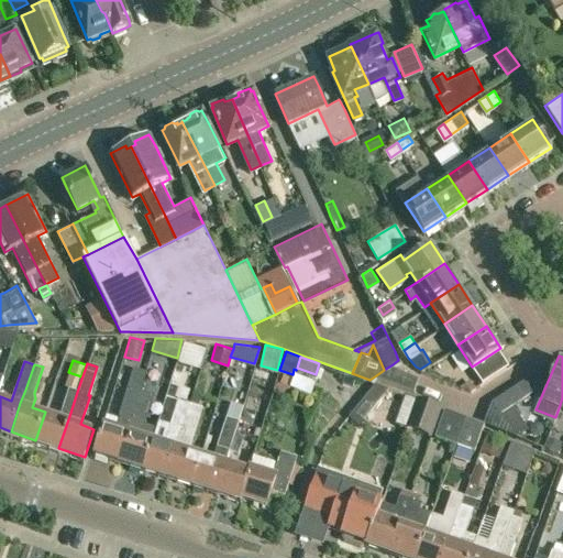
[(94,451),(119,460),(129,430),(141,386),(146,369),(133,364),(117,414),(118,415),(114,425),(103,422),(94,451)]
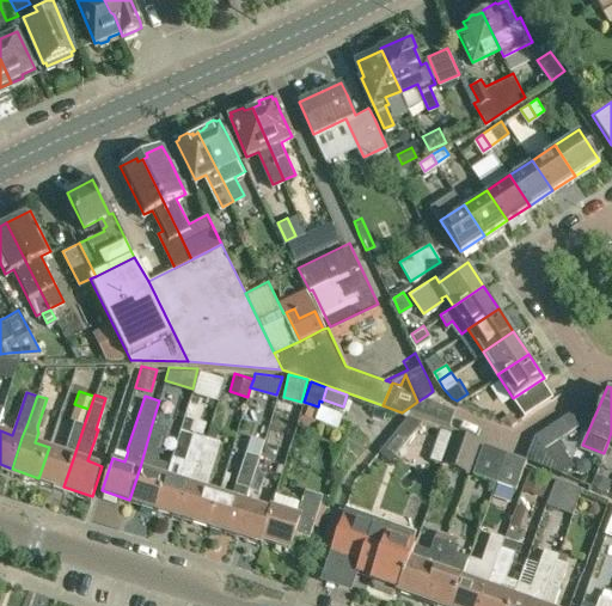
[(427,396),(409,408),(448,421),(454,408),(427,396)]
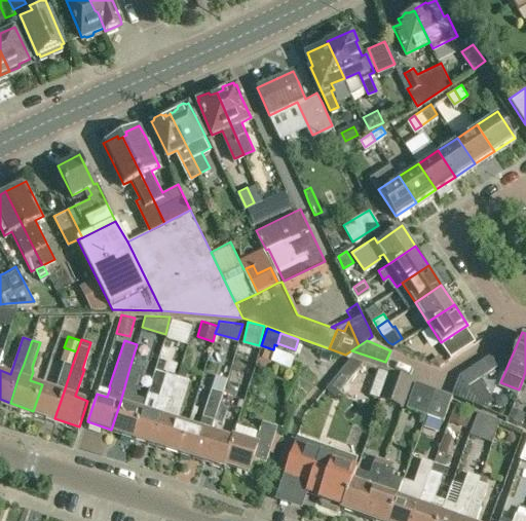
[(481,358),(459,372),(466,382),(488,368),(481,358)]
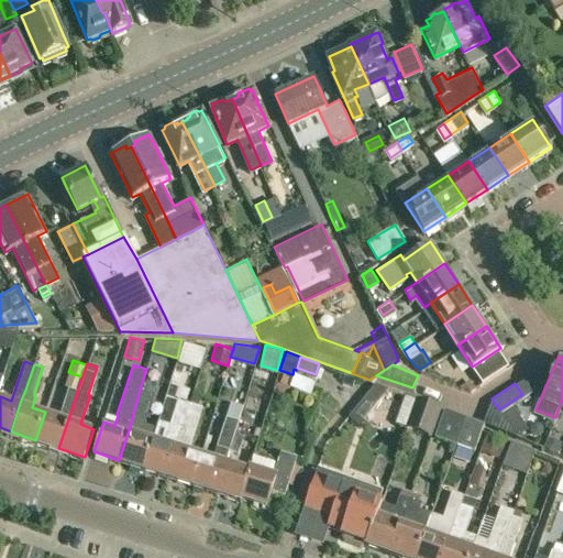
[(35,440),(58,448),(68,419),(78,389),(69,385),(58,416),(45,412),(35,440)]
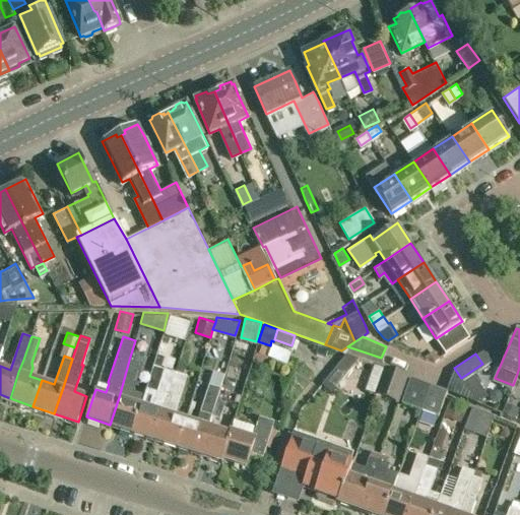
[(110,425),(132,431),(140,404),(143,394),(133,390),(142,361),(130,357),(119,397),(110,425)]
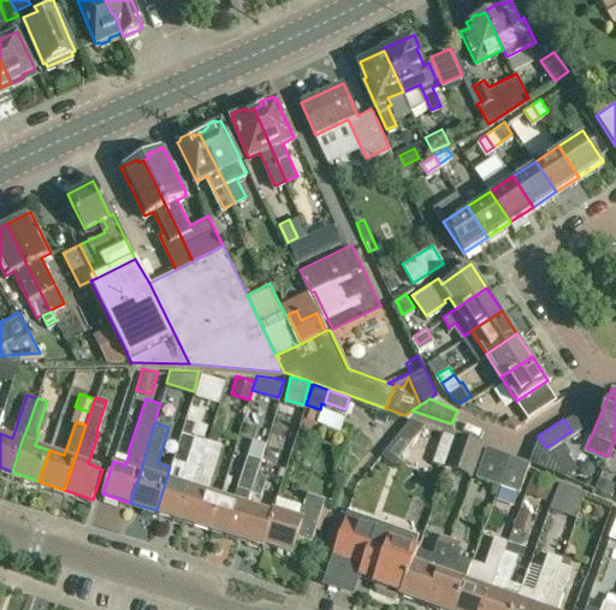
[(179,483),(166,479),(157,510),(183,520),(193,486),(212,427),(211,427),(209,431),(203,430),(201,436),(195,433),(179,483)]
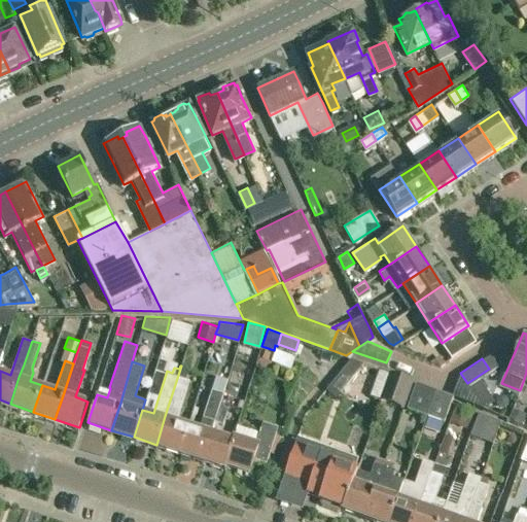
[(181,366),(165,416),(156,445),(178,452),(187,424),(176,420),(189,378),(185,377),(188,368),(181,366)]
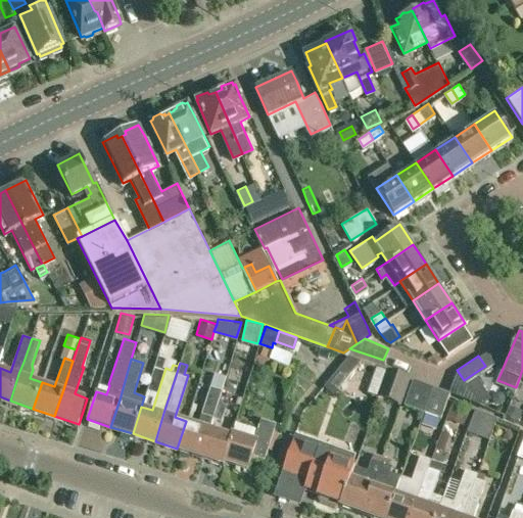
[(380,393),(383,394),(399,401),(408,376),(388,369),(380,393)]
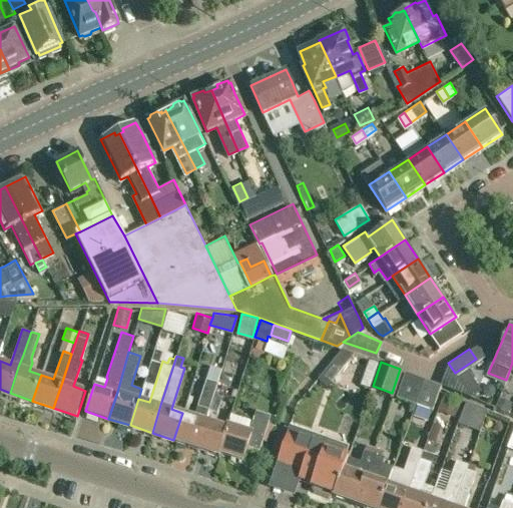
[(423,377),(404,370),(396,395),(415,401),(423,377)]
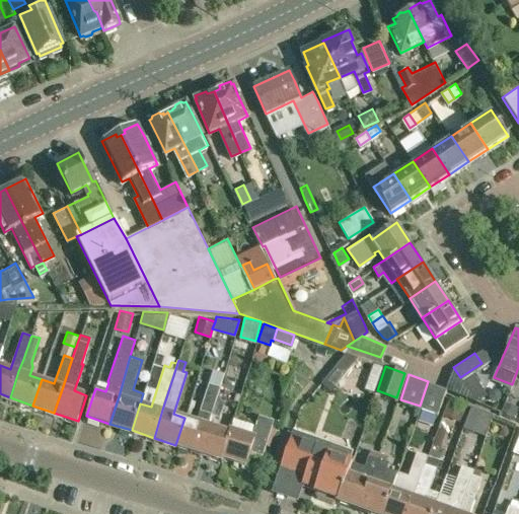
[(209,381),(208,383),(197,422),(184,418),(175,445),(199,452),(207,425),(211,413),(215,399),(218,389),(219,386),(219,384),(209,381)]
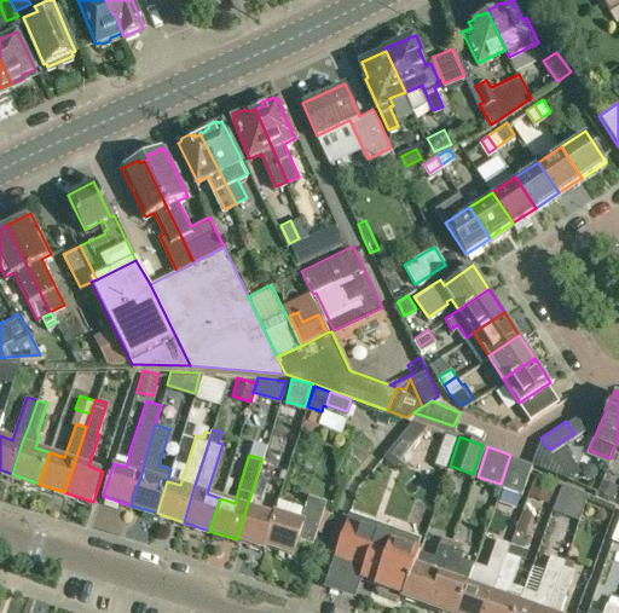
[(531,462),(513,456),(502,485),(521,491),(531,462)]
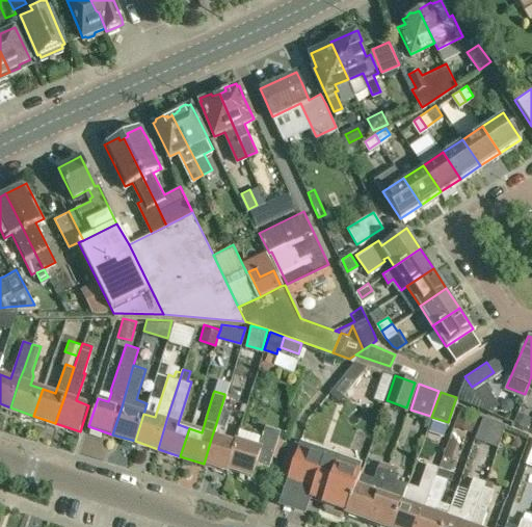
[(460,409),(454,424),(472,429),(477,414),(460,409)]
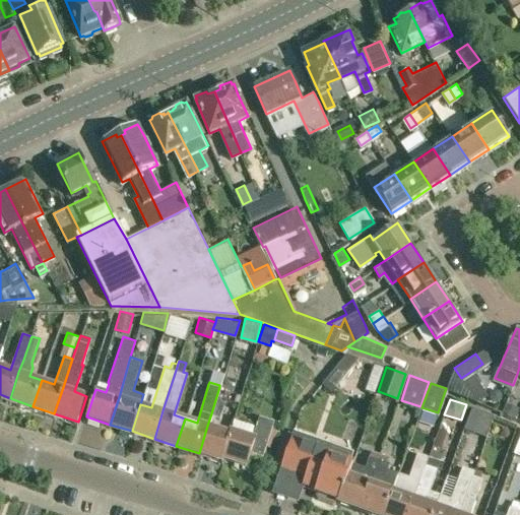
[(219,416),(223,402),(215,400),(211,413),(219,416)]
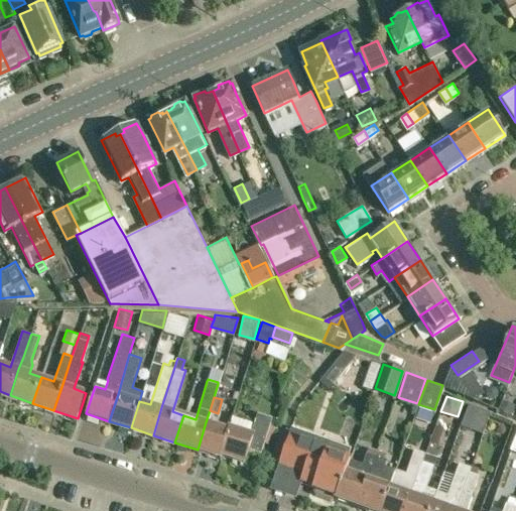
[(515,404),(502,399),(498,410),(511,415),(515,404)]
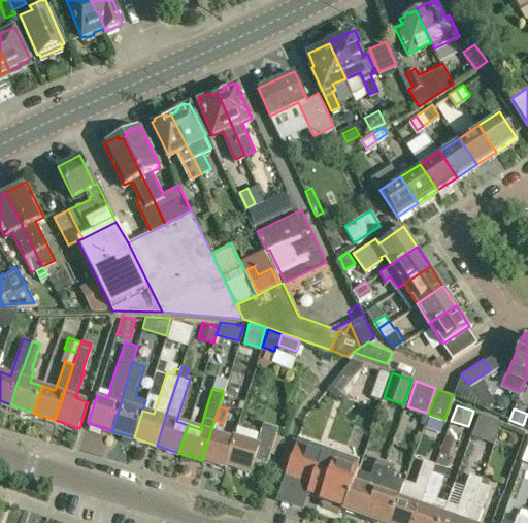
[(234,436),(233,438),(225,467),(226,464),(251,472),(255,458),(268,462),(271,451),(277,434),(279,425),(264,420),(261,431),(257,444),(234,436)]
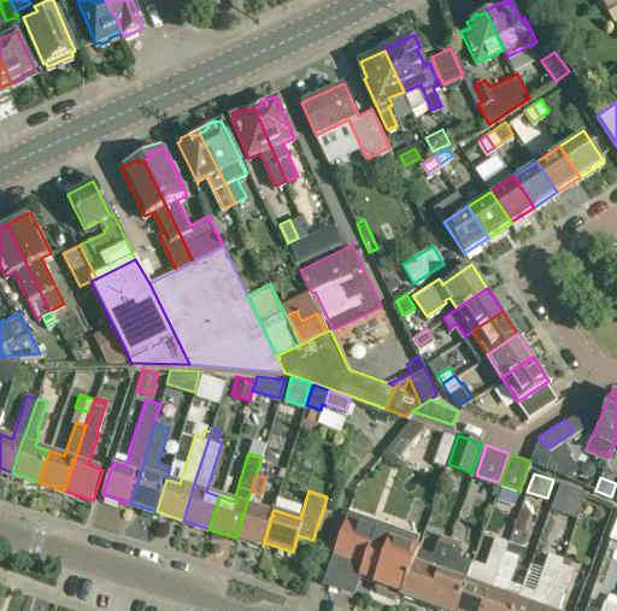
[(236,538),(263,546),(272,512),(257,507),(246,505),(236,538)]
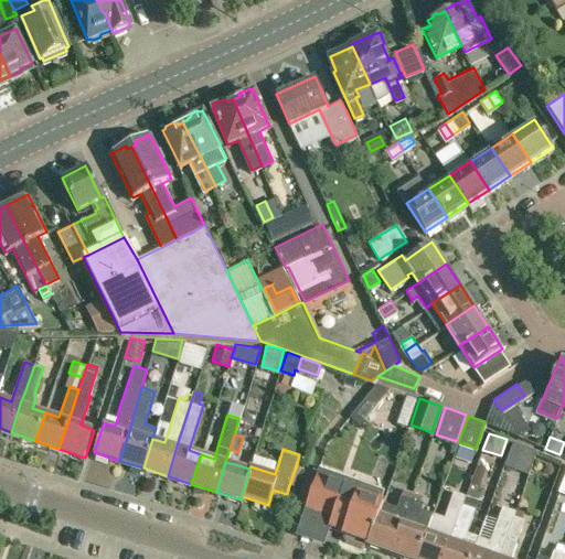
[(366,540),(369,540),(377,514),(380,514),(384,501),(383,501),(384,498),(379,496),(382,486),(320,464),(306,506),(347,522),(343,531),(345,533),(344,536),(345,539),(362,545),(365,544),(366,540)]
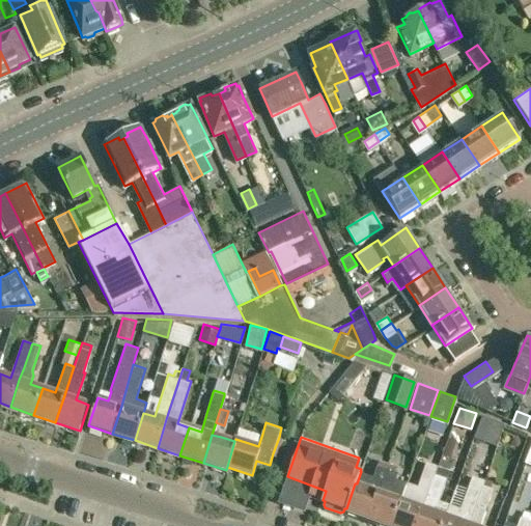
[(357,483),(355,483),(346,508),(345,510),(368,519),(388,461),(379,458),(375,464),(372,475),(361,471),(357,483)]
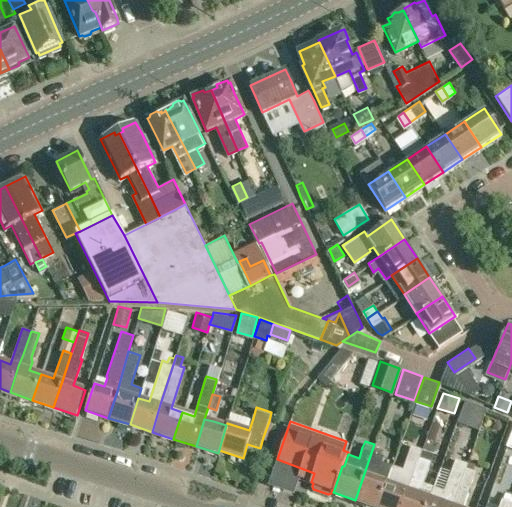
[(355,500),(374,506),(377,506),(393,464),(382,460),(384,454),(380,452),(382,447),(374,444),(355,500)]
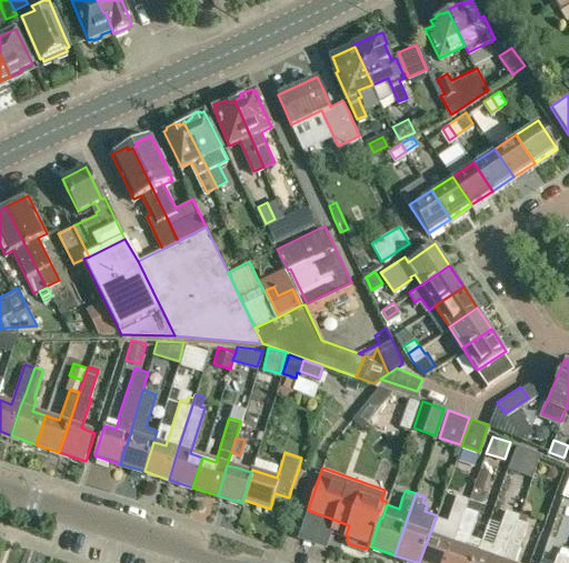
[(448,519),(437,515),(419,562),(446,562),(470,498),(457,493),(448,519)]
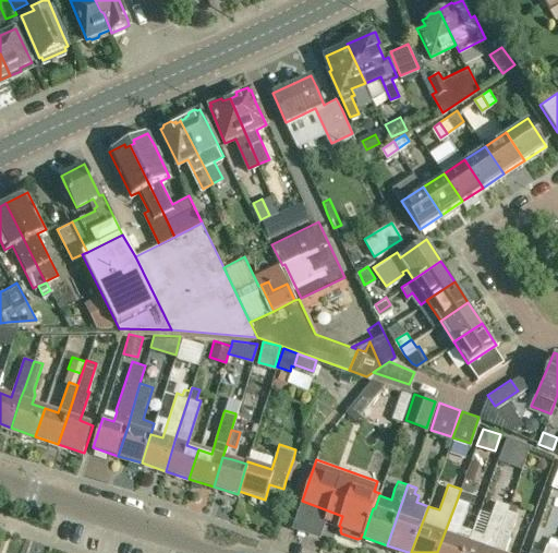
[(461,489),(437,552),(464,552),(469,542),(474,528),(461,524),(472,493),(471,492),(461,489)]
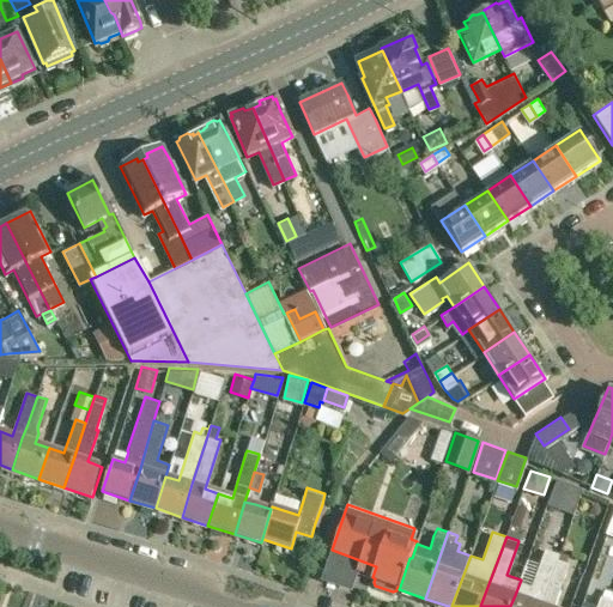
[(510,606),(540,606),(560,552),(547,547),(534,584),(521,580),(515,595),(510,606)]
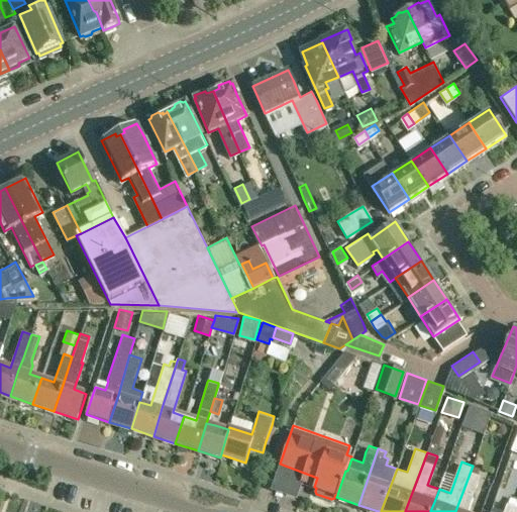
[(474,467),(473,466),(455,511),(467,511),(481,475),(472,472),(474,467)]
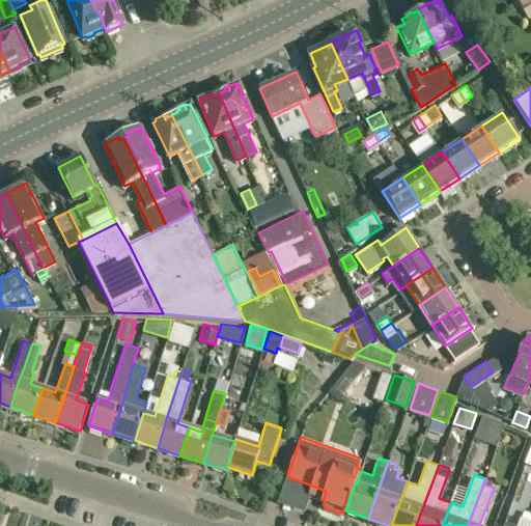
[(529,525),(530,521),(530,519),(520,516),(515,525),(529,525)]
